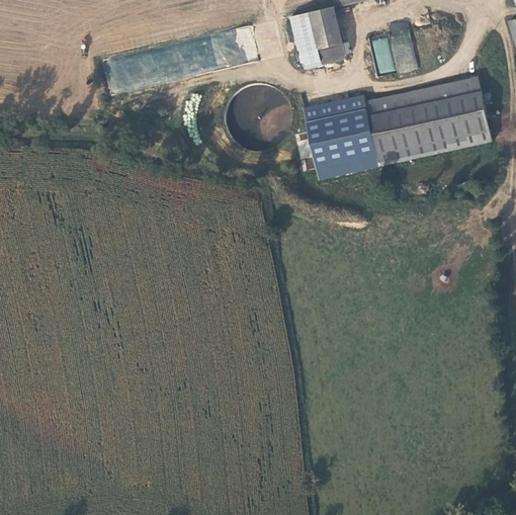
[(342,41),(334,6),(310,11),(318,48),(342,41)]
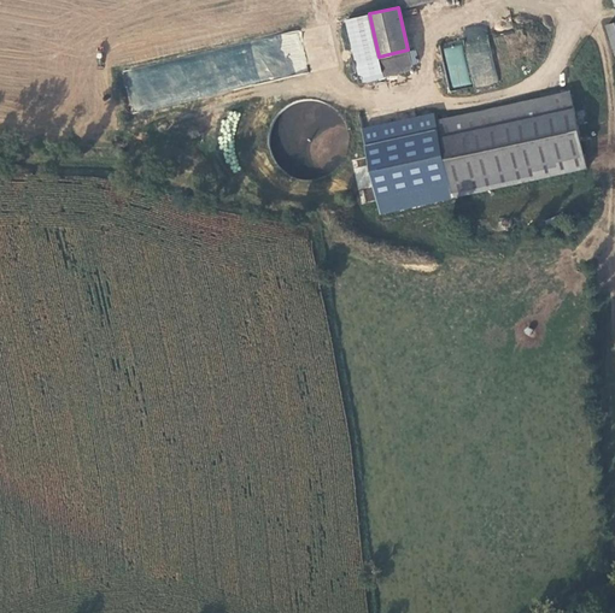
[(357,76),(381,71),(379,57),(369,13),(345,18),(357,76)]
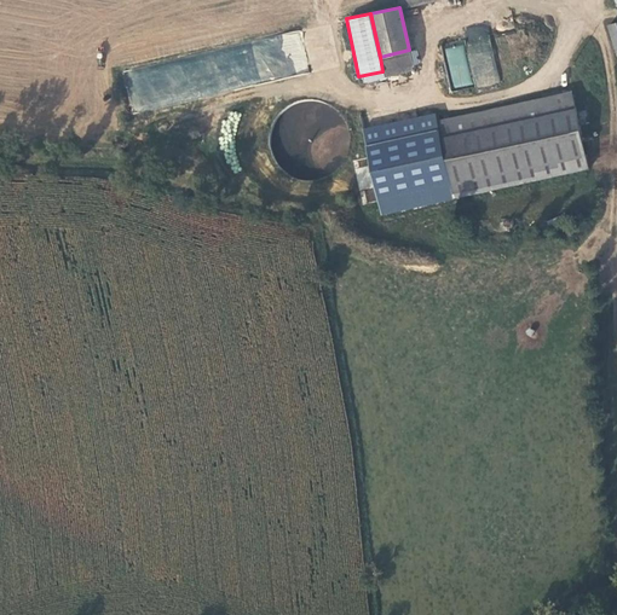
[(443,45),(450,86),(496,77),(485,21),(463,24),(466,40),(443,45)]
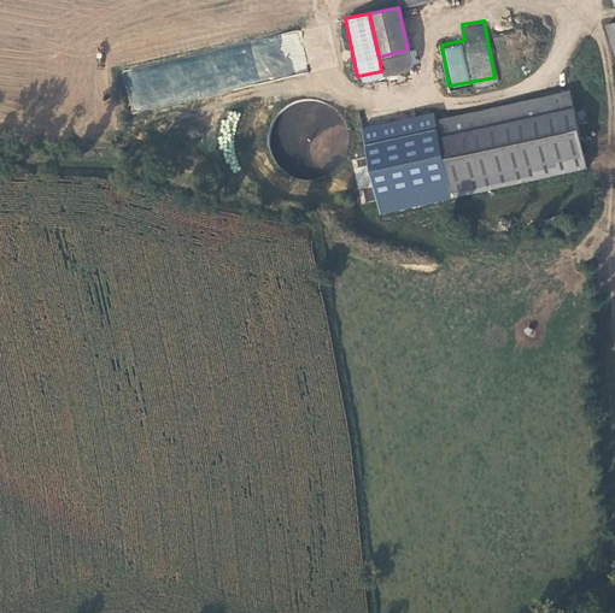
[(614,23),(604,25),(611,63),(614,62),(614,23)]
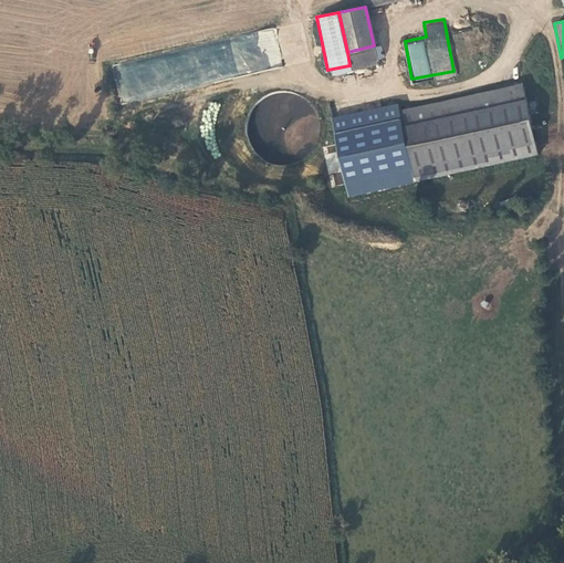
[(117,97),(281,65),(274,31),(111,63),(117,97)]
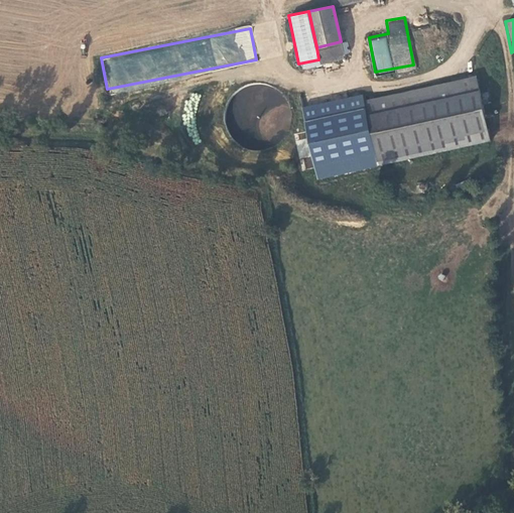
[(341,41),(316,47),(318,59),(319,63),(345,58),(341,41)]
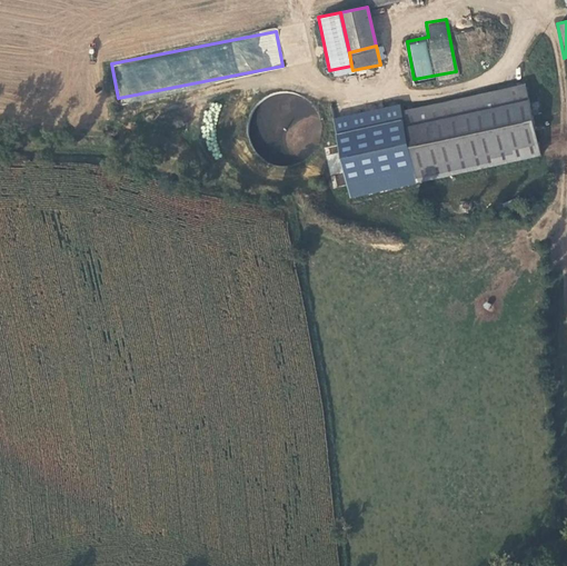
[(400,110),(404,128),(528,101),(525,83),(400,110)]
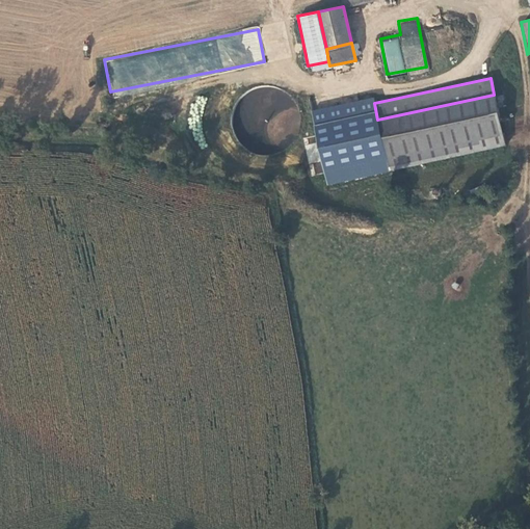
[(270,150),(285,146),(286,132),(296,129),(296,120),(291,97),(290,115),(282,117),(283,106),(285,105),(283,98),(283,95),(281,85),(263,84),(241,89),(241,101),(236,102),(235,111),(238,120),(232,121),(239,148),(270,150)]
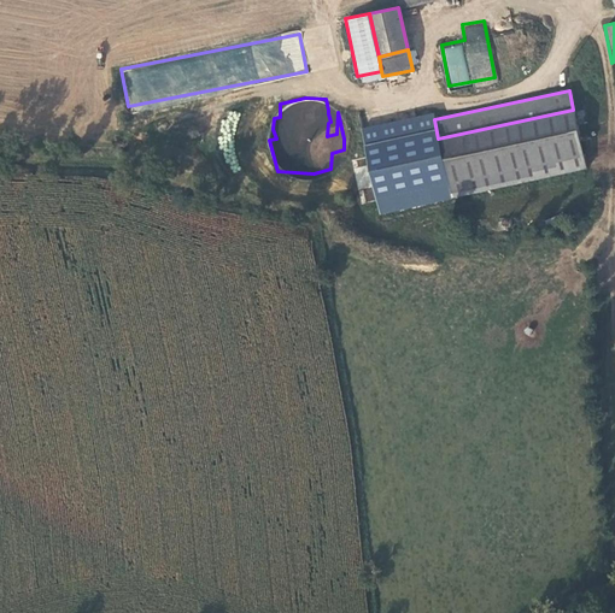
[(585,166),(573,110),(438,139),(450,194),(585,166)]
